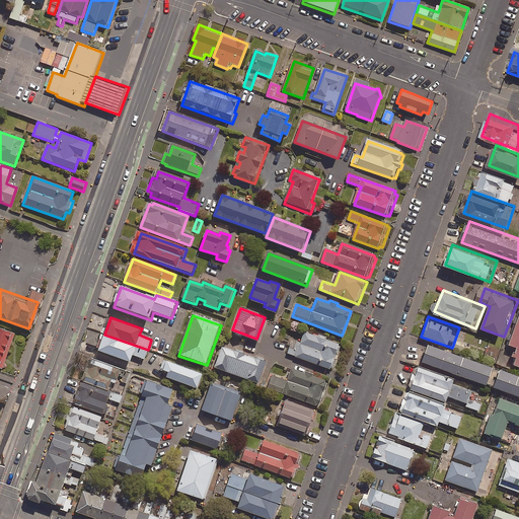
[(518,318),(510,345),(516,347),(513,354),(518,356),(518,360),(518,362),(518,318)]
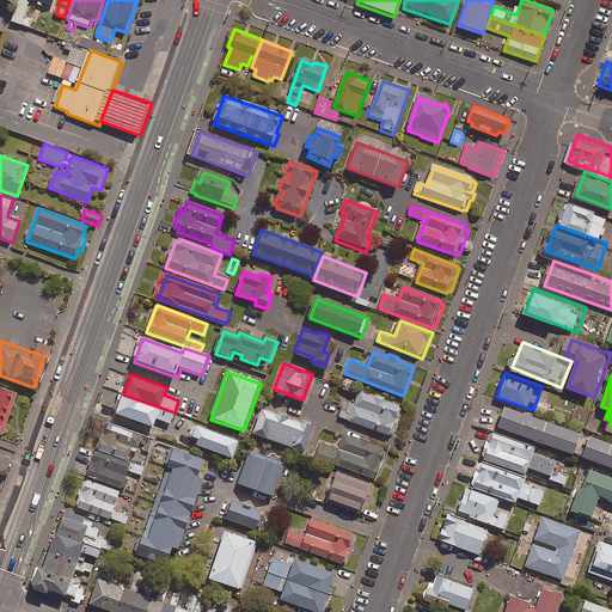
[(18,396),(0,389),(0,435),(2,436),(18,396)]
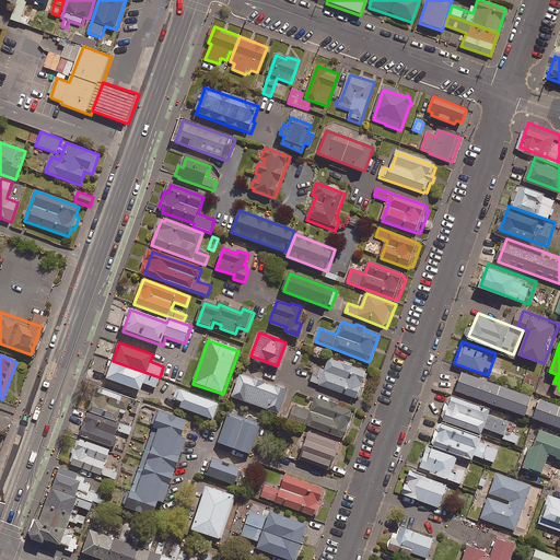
[(356,395),(358,396),(366,372),(364,371),(364,370),(327,357),(323,370),(314,366),(310,381),(356,397),(356,395)]
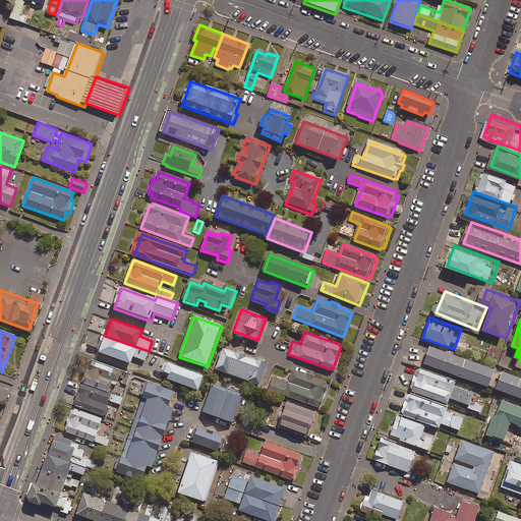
[(149,351),(105,336),(98,352),(130,363),(133,356),(146,360),(149,351)]
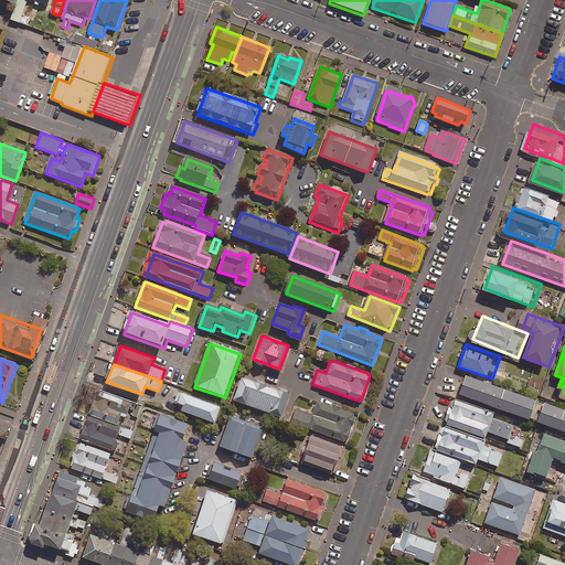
[(492,379),(470,371),(461,393),(532,418),(540,396),(492,379)]
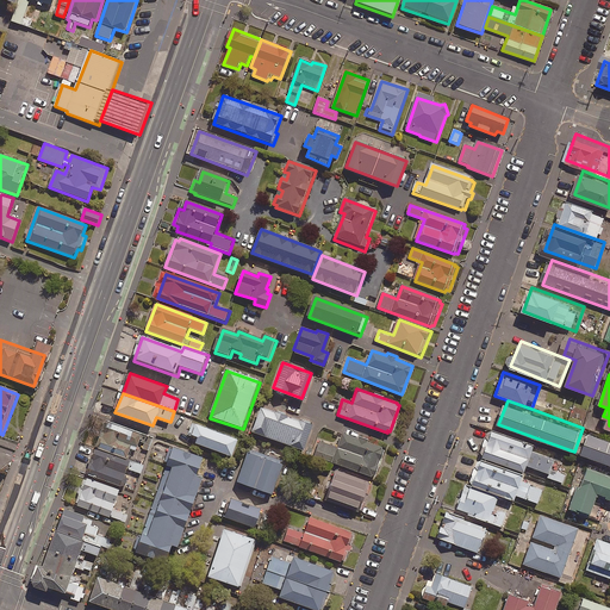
[(312,421),(268,405),(267,408),(259,404),(250,429),(302,448),(312,421)]
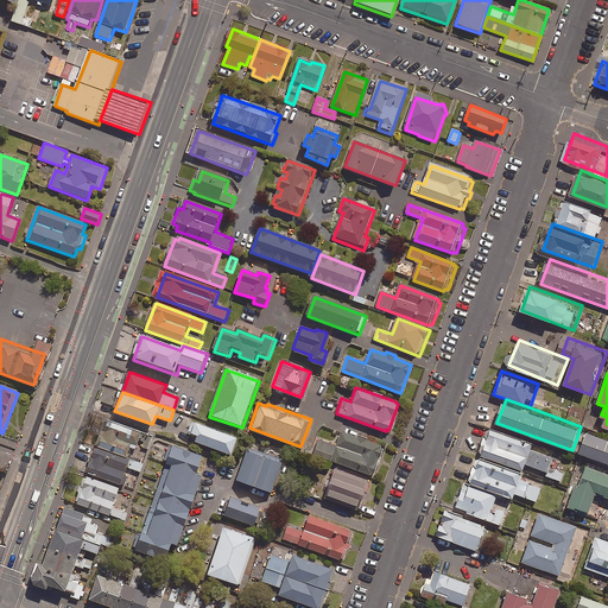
[(239,441),(192,423),(188,435),(198,438),(197,444),(232,457),(239,441)]
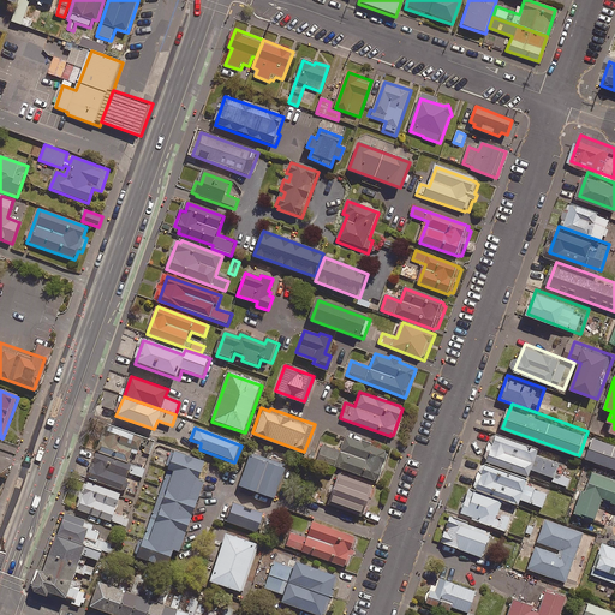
[(500,430),(490,454),(559,479),(568,455),(500,430)]
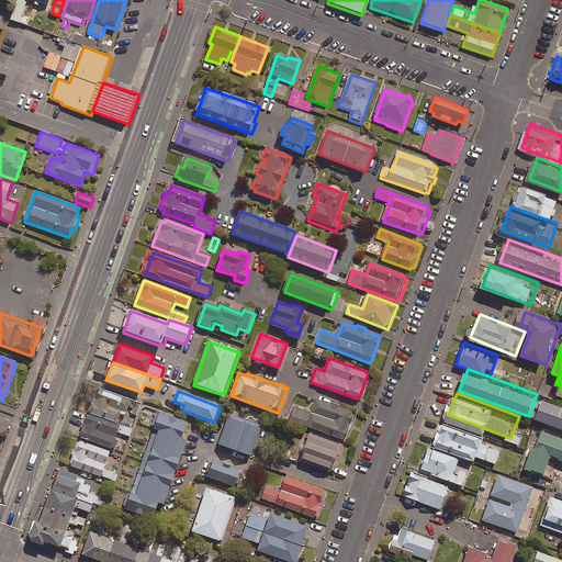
[(125,417),(128,407),(134,409),(132,414),(137,416),(141,406),(112,395),(111,401),(101,397),(99,406),(92,404),(89,414),(117,424),(121,415),(125,417)]
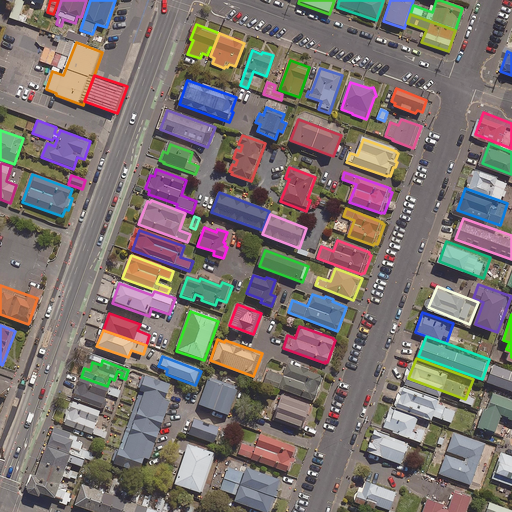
[(322,374),(287,362),(282,375),(267,369),(263,381),(313,399),(322,374)]
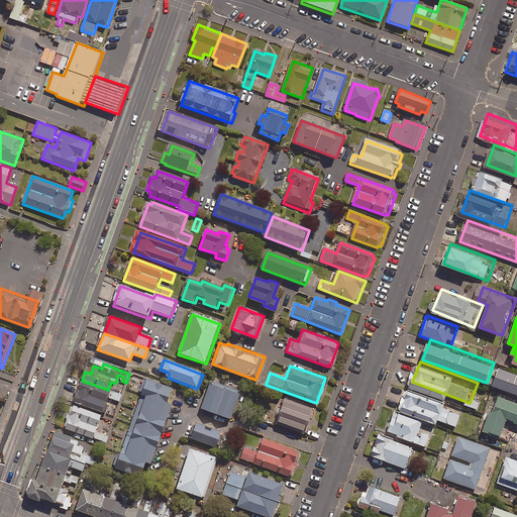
[(516,371),(501,366),(494,384),(516,392),(516,371)]
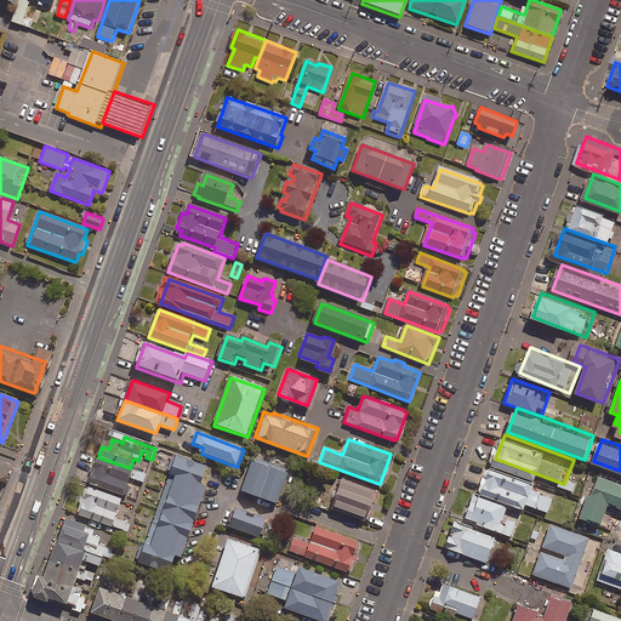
[(256,494),(268,462),(252,456),(240,488),(256,494)]
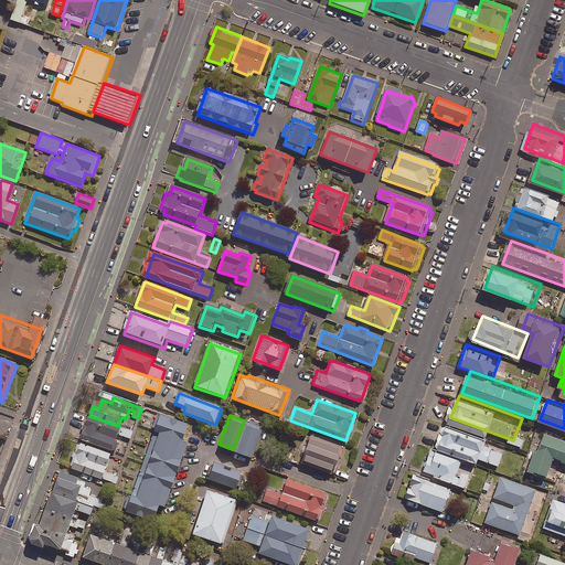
[(189,426),(162,416),(156,433),(161,435),(139,499),(134,497),(128,513),(156,523),(161,508),(167,509),(189,444),(183,443),(189,426)]
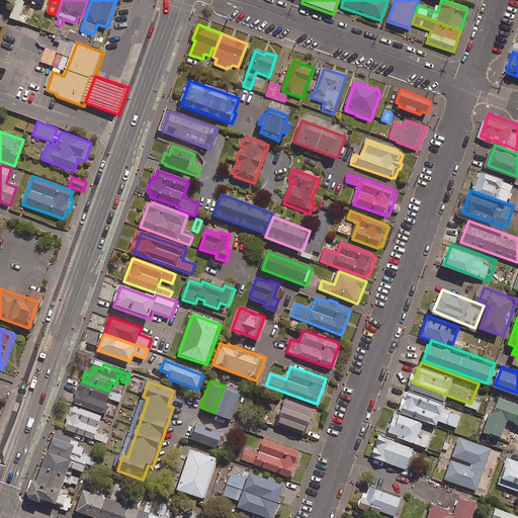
[(75,404),(106,415),(109,407),(106,406),(108,400),(119,403),(121,397),(82,382),(75,404)]
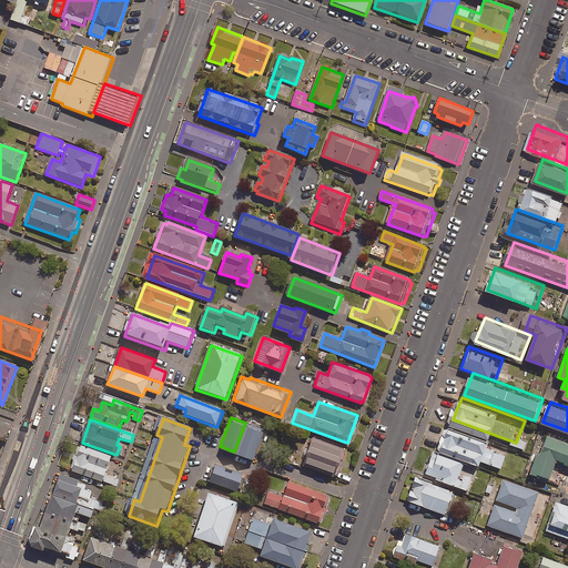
[(245,423),(234,452),(252,458),(263,429),(245,423)]
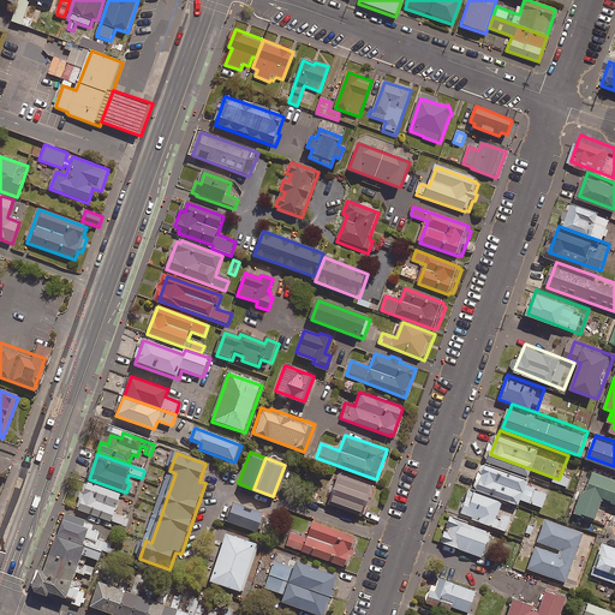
[(489,463),(481,487),(526,502),(527,499),(550,507),(556,490),(532,482),(533,478),(489,463)]
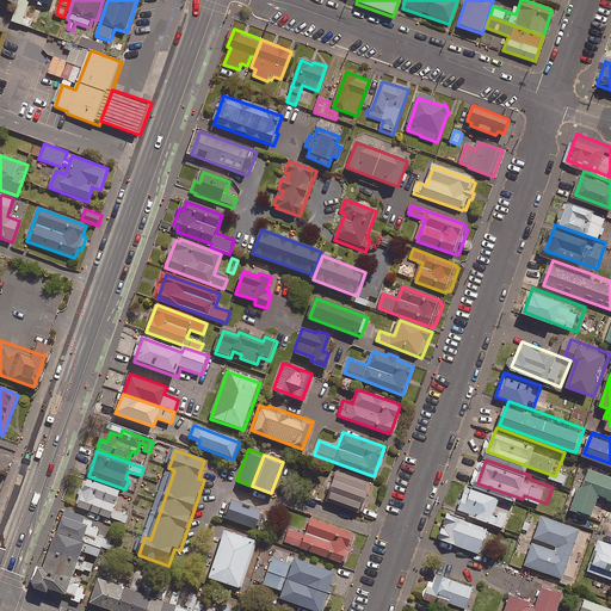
[(578,506),(596,512),(602,497),(610,499),(610,470),(592,464),(578,506)]
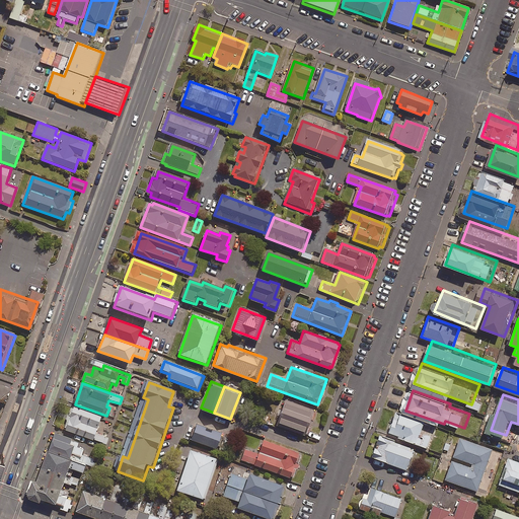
[(311,408),(284,398),(275,424),(303,433),(311,408)]
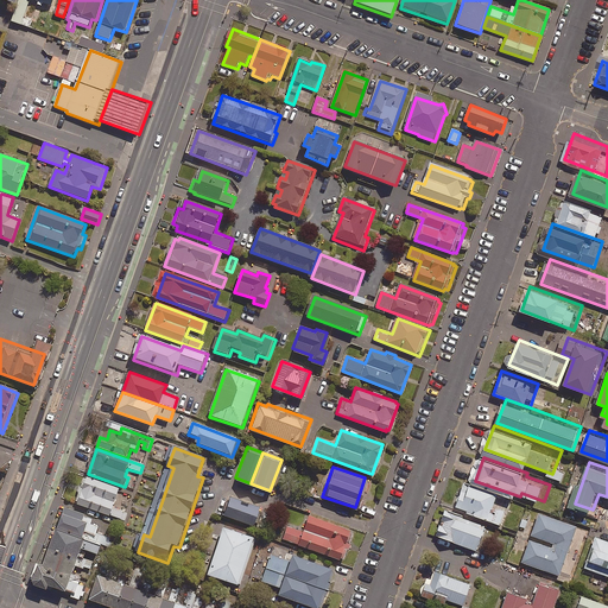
[(128,513),(113,508),(120,491),(84,477),(75,505),(125,523),(128,513)]
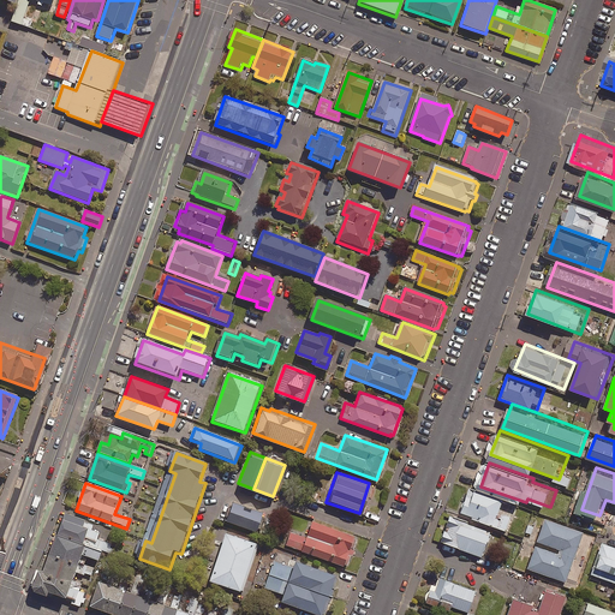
[(475,489),(466,512),(511,529),(519,506),(475,489)]
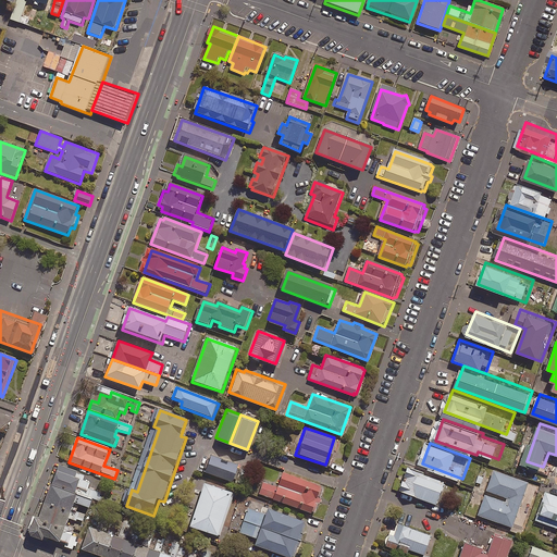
[(236,463),(209,454),(203,470),(231,480),(236,463)]
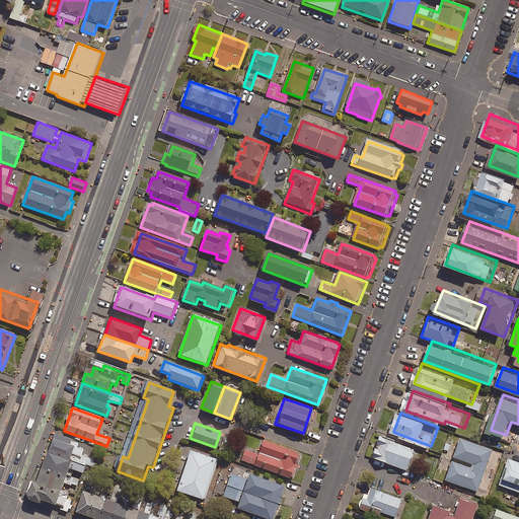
[(252,444),(248,457),(298,474),(308,448),(269,434),(264,448),(252,444)]
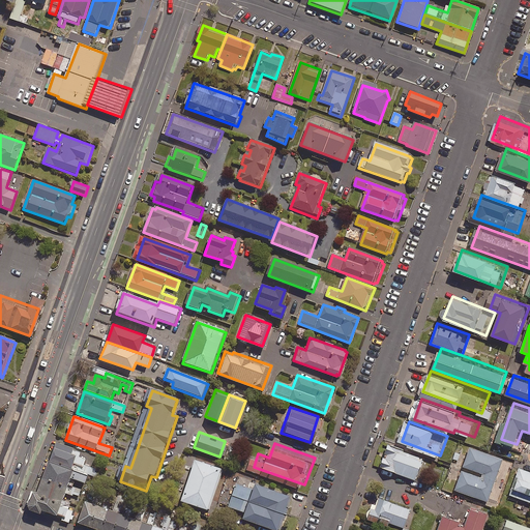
[(508,457),(473,445),(460,489),(495,500),(508,457)]
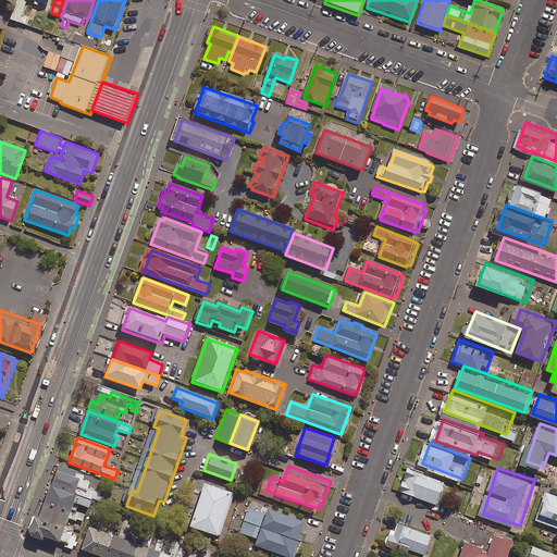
[(417,469),(408,493),(443,505),(452,481),(417,469)]
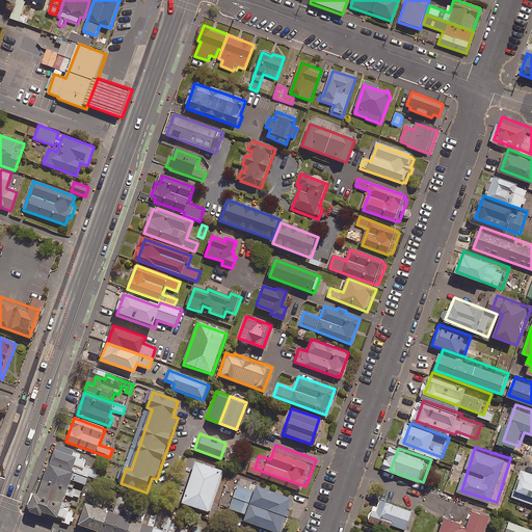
[(228,468),(198,457),(183,501),(211,511),(228,468)]
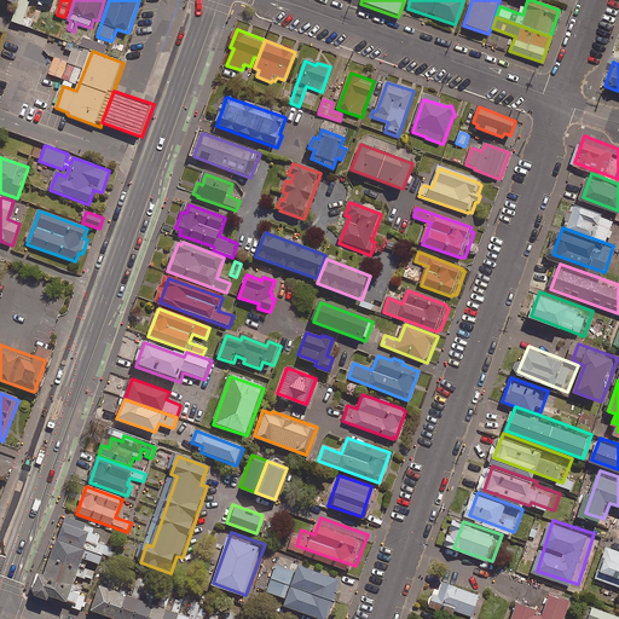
[(87,545),(58,534),(39,590),(68,600),(87,545)]
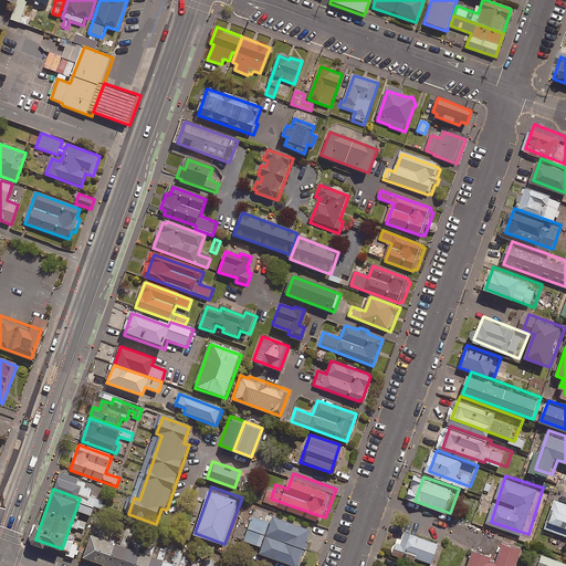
[(565,503),(553,500),(545,522),(543,528),(565,537),(565,503)]
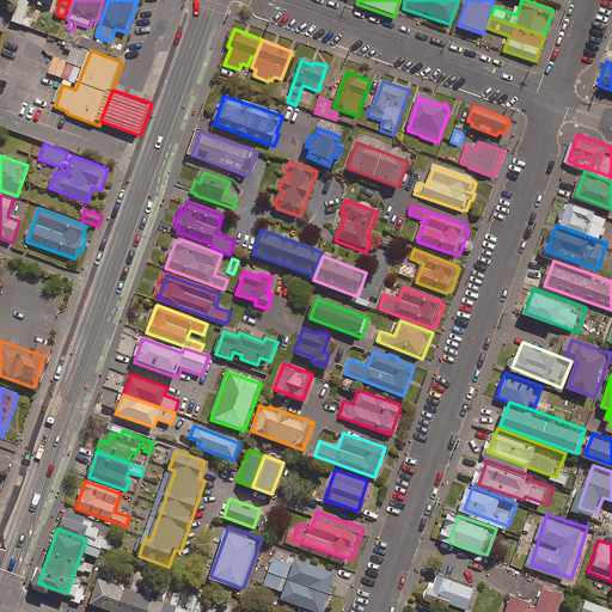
[(279,556),(270,581),(286,587),(282,597),(323,611),(325,611),(341,570),(295,554),(292,561),(279,556)]
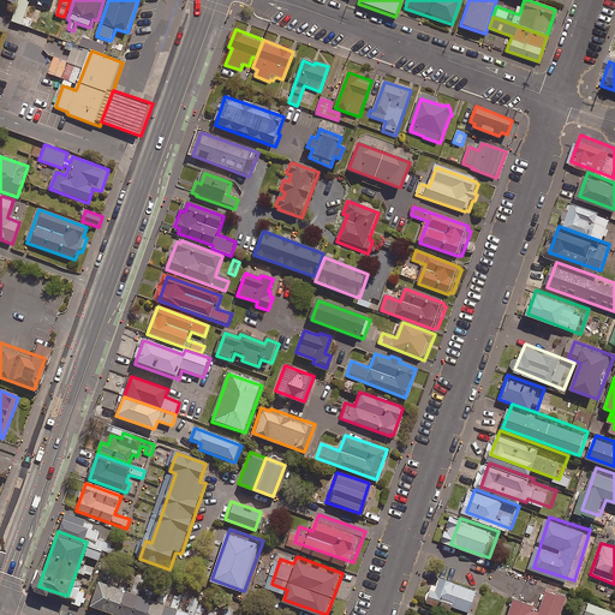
[(476,614),(487,590),(443,573),(431,603),(461,614),(476,614)]
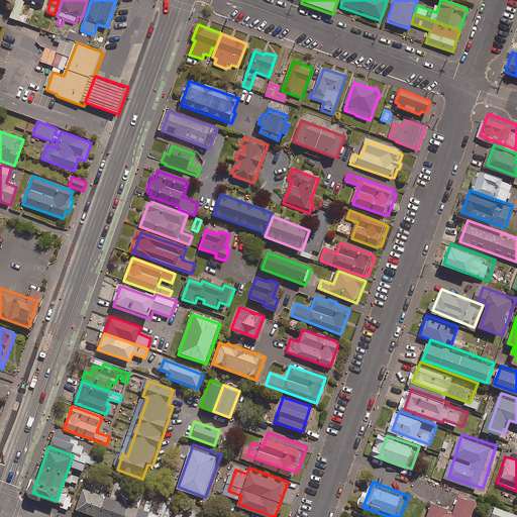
[(103,516),(180,516),(93,487),(84,510),(103,516)]
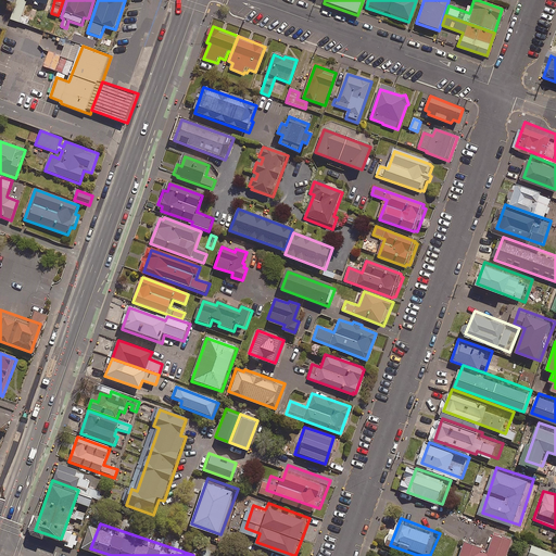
[(468,539),(462,555),(508,555),(516,536),(498,531),(493,547),(468,539)]
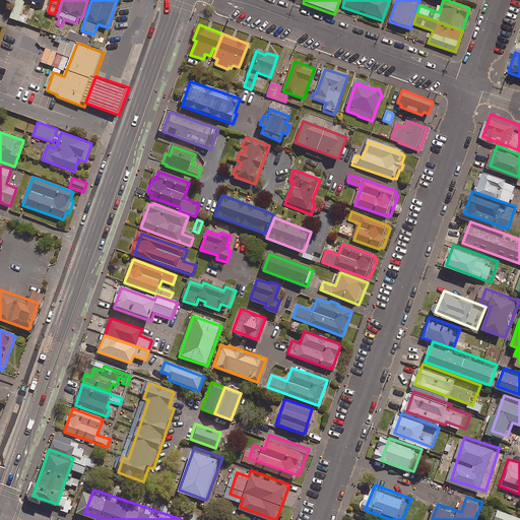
[(519,519),(519,512),(500,507),(496,519),(519,519)]
